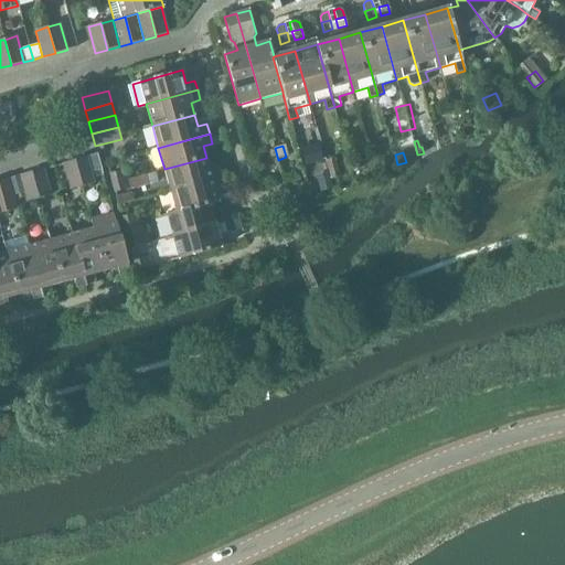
[(87,157),(75,160),(82,187),(95,183),(87,157)]
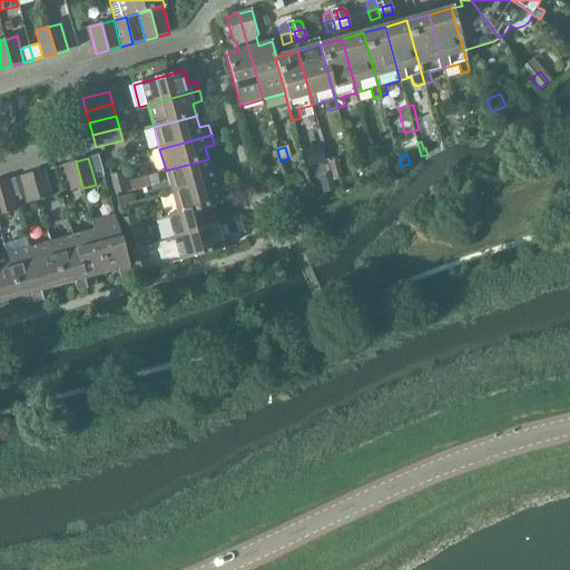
[(208,159),(166,170),(172,193),(223,178),(220,168),(212,172),(208,159)]
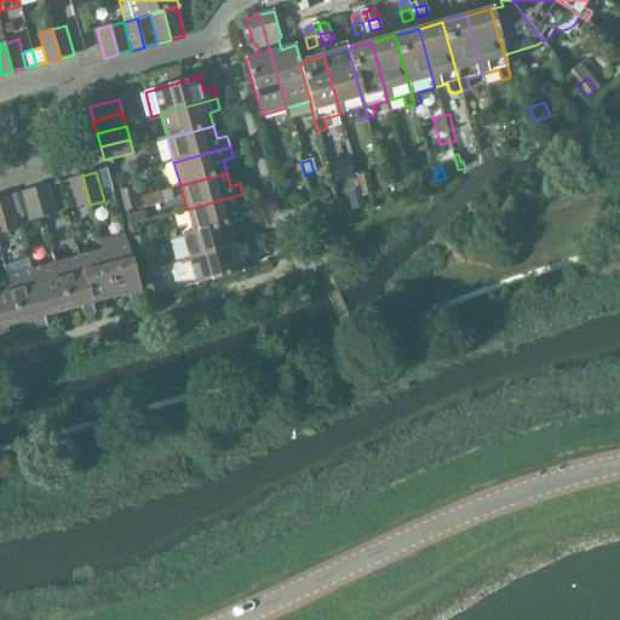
[(368,174),(359,177),(362,195),(372,193),(368,174)]
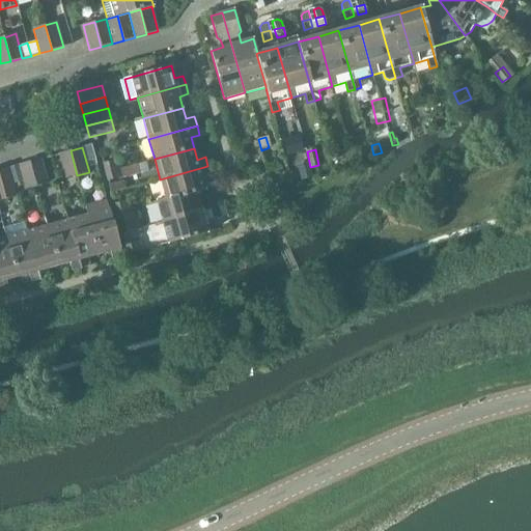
[(71,150),(59,155),(65,178),(77,175),(71,150)]
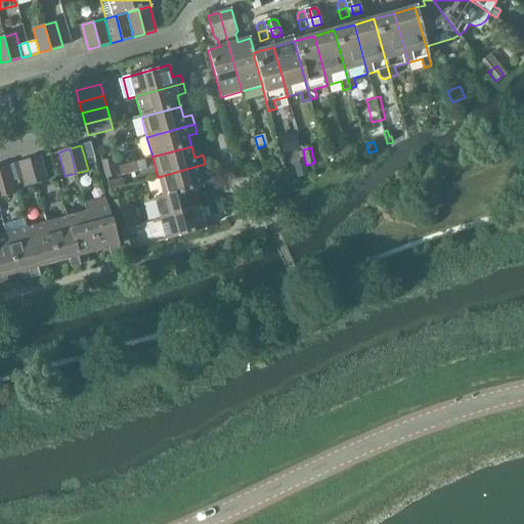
[(41,157),(30,160),(36,184),(47,181),(41,157)]
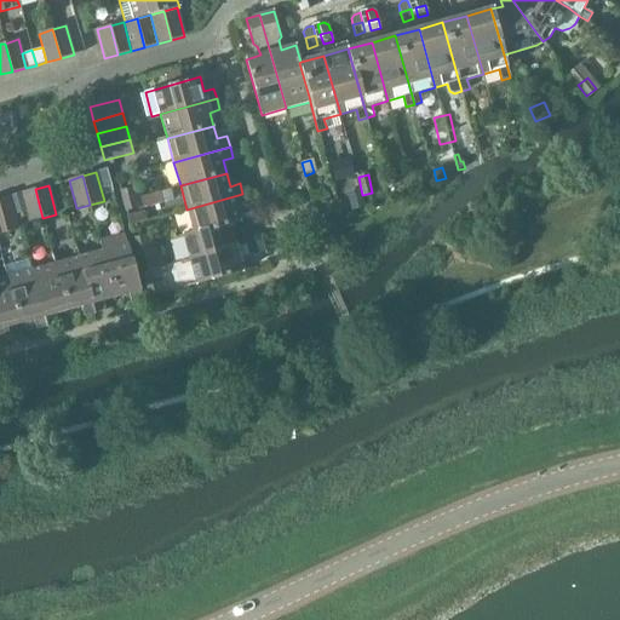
[(124,201),(139,197),(136,187),(120,190),(124,201)]
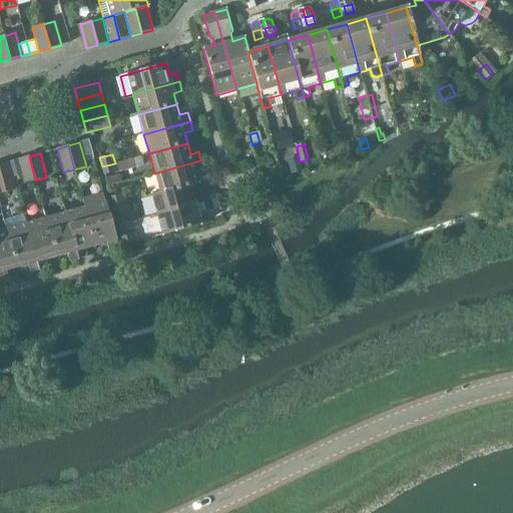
[(29,156),(17,159),(22,175),(24,183),(35,180),(29,156)]
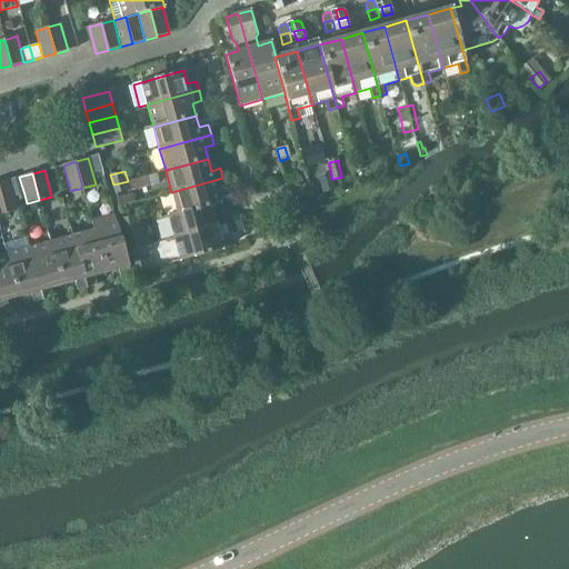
[(146,176),(148,187),(159,183),(157,173),(146,176)]
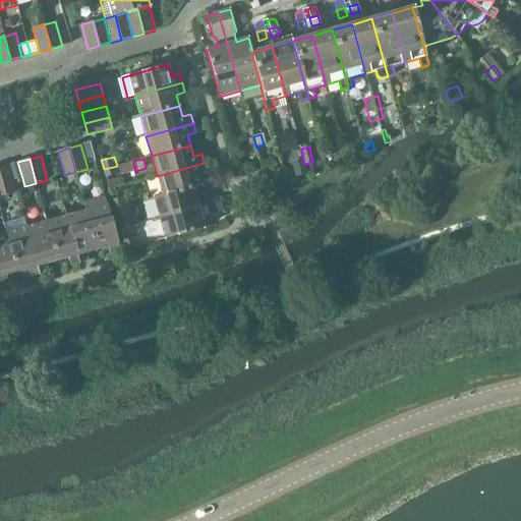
[(301,160),(292,163),(296,176),(305,174),(301,160)]
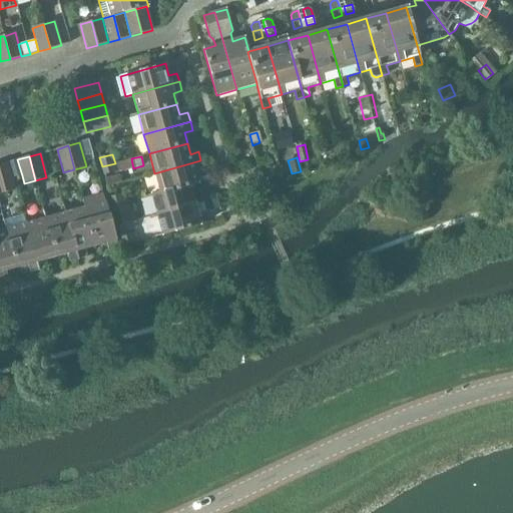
[(17,159),(8,162),(13,177),(22,175),(17,159)]
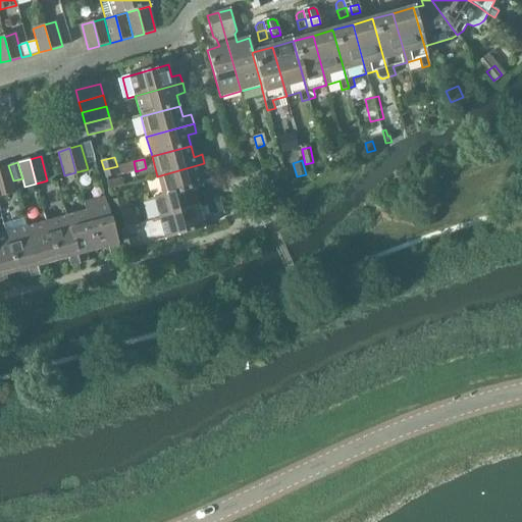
[(162,196),(163,197),(193,189),(194,190),(202,187),(199,174),(207,172),(204,163),(157,176),(162,196)]
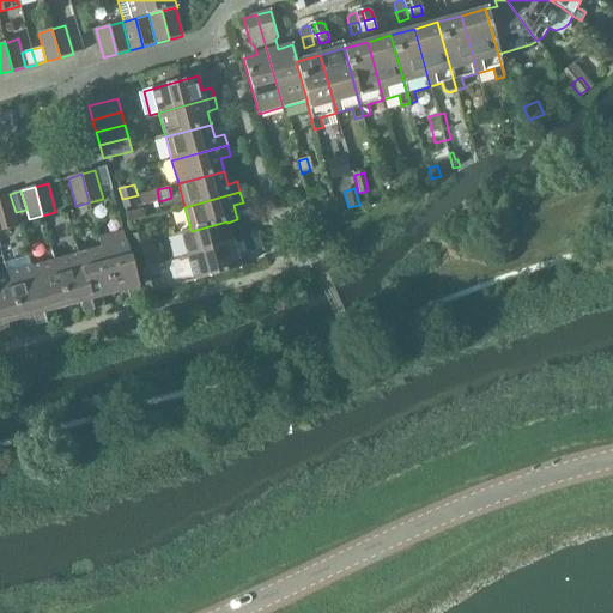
[(0,196),(0,231),(19,226),(16,212),(10,194),(0,196)]
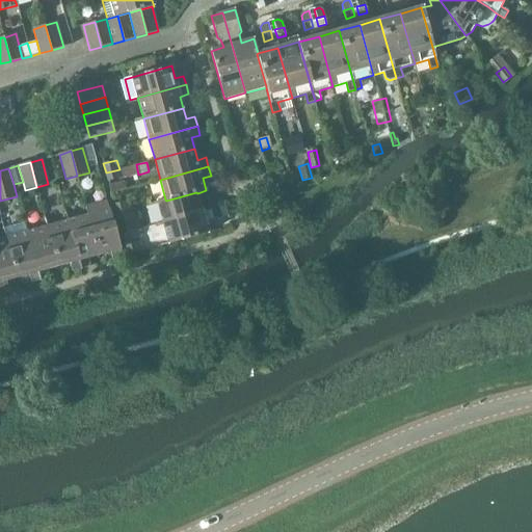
[(120,169),(106,173),(108,182),(122,178),(120,169)]
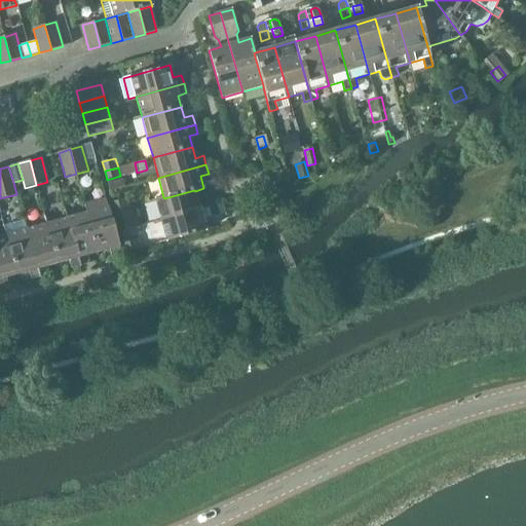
[(194,190),(164,198),(163,197),(155,199),(161,221),(209,208),(207,198),(197,200),(195,191),(194,190)]
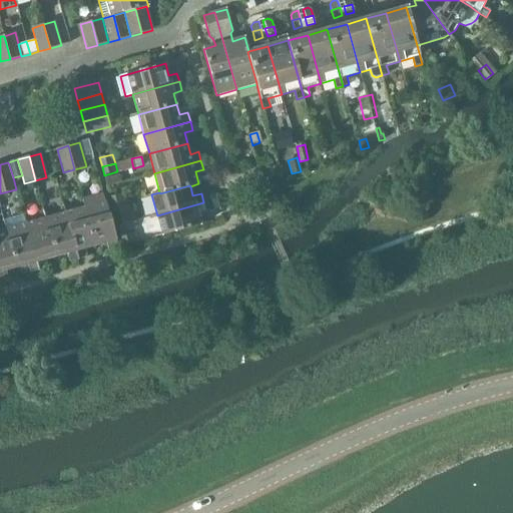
[(113,206),(126,202),(123,193),(110,197),(113,206)]
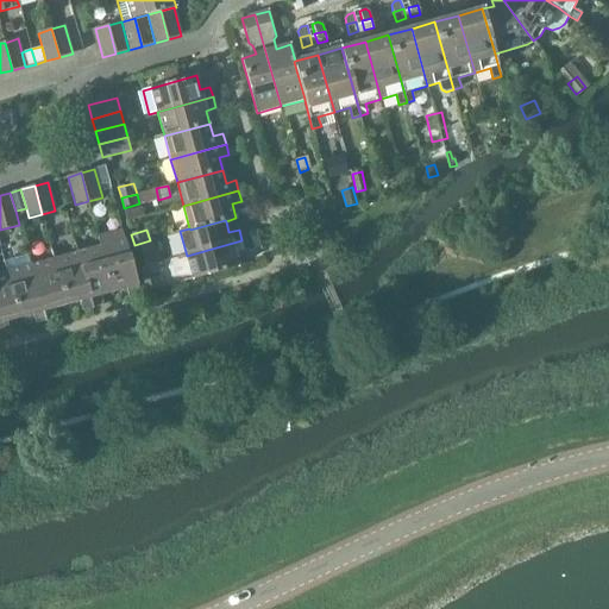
[(101,246),(114,292),(126,288),(130,299),(140,295),(126,240),(125,240),(123,231),(99,237),(101,246)]
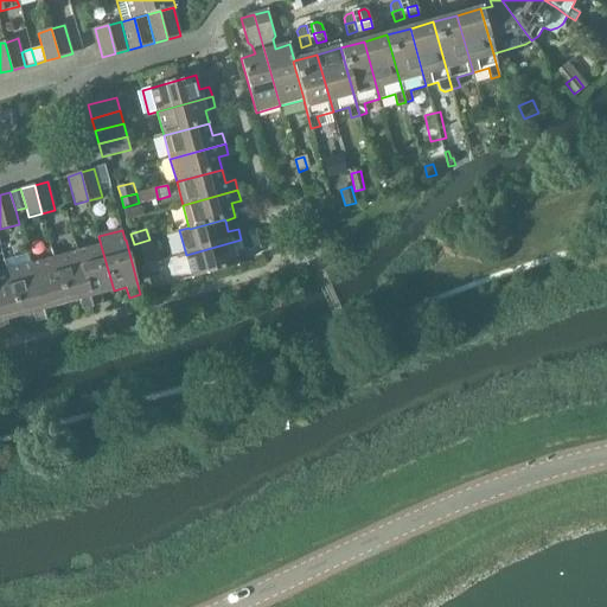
[(257,236),(247,240),(249,249),(260,246),(257,236)]
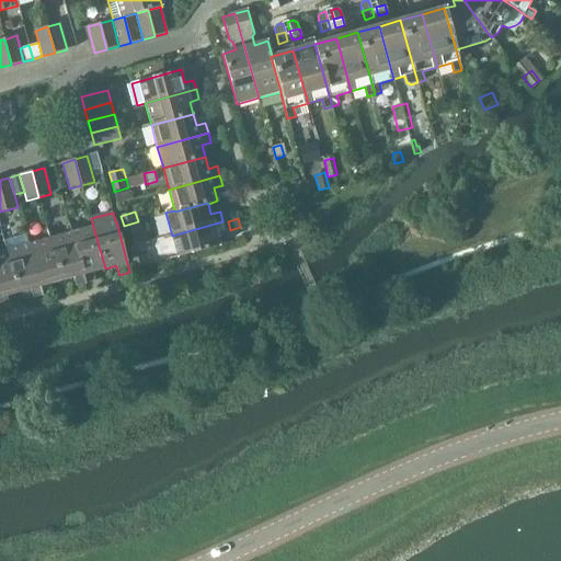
[(138,221),(124,226),(126,235),(140,231),(138,221)]
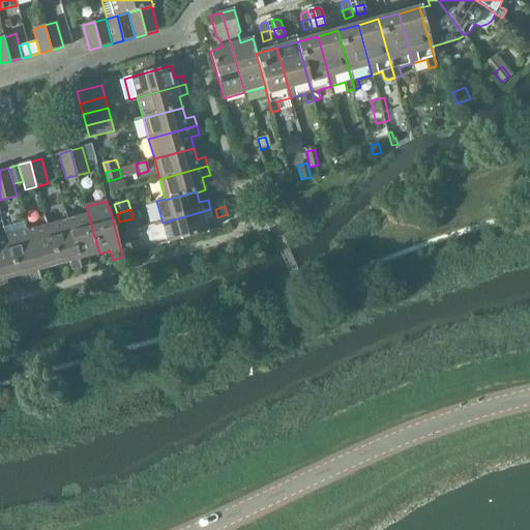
[(210,209),(163,223),(168,243),(207,233),(204,221),(213,218),(210,209)]
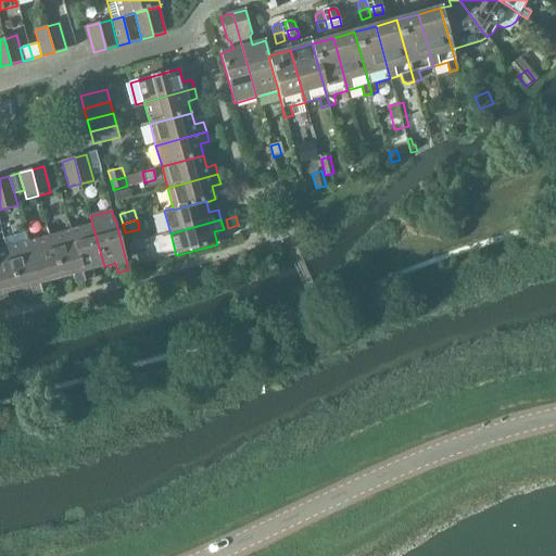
[(104,266),(92,225),(71,231),(85,281),(95,279),(92,269),(104,266)]
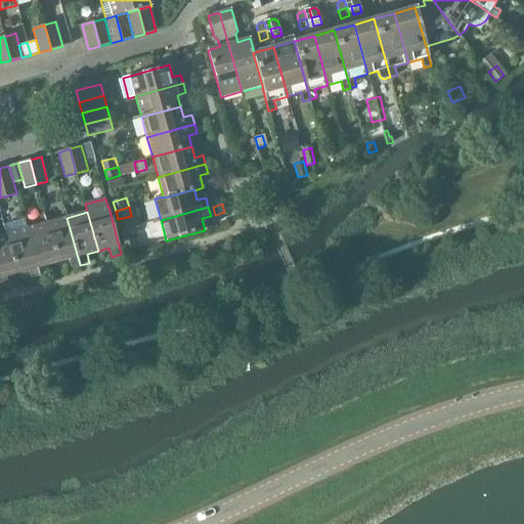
[(80,265),(67,218),(47,223),(57,262),(69,259),(71,268),(80,265)]
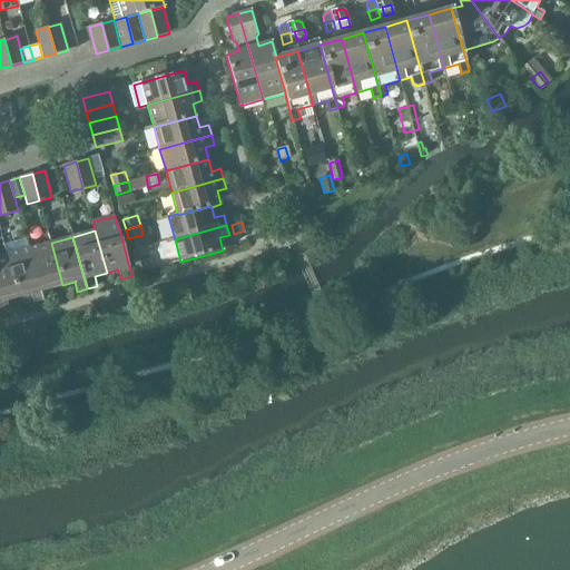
[(62,285),(51,243),(29,249),(43,301),(53,298),(50,288),(62,285)]
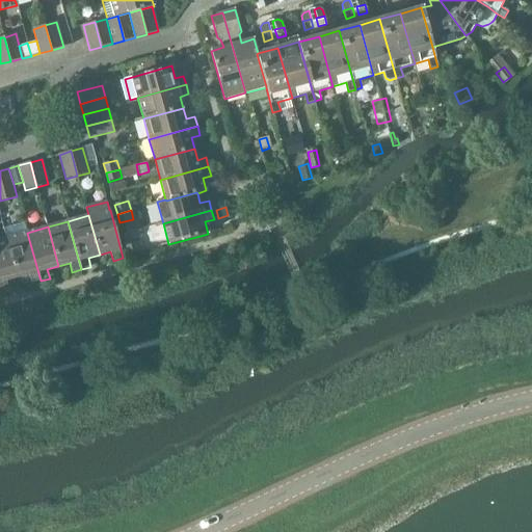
[(41,281),(27,233),(6,238),(18,277),(29,274),(31,283),(41,281)]
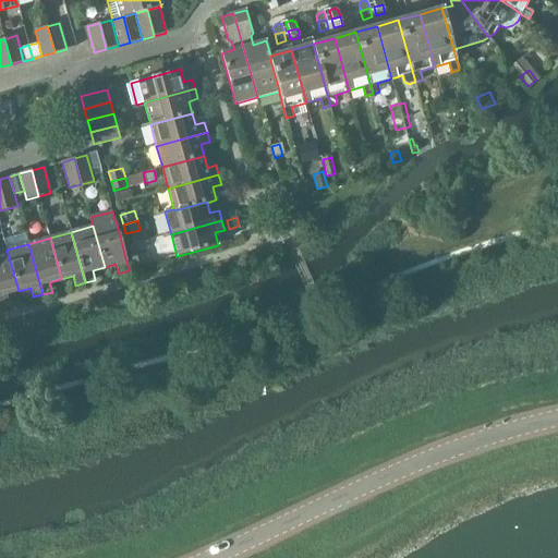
[(0,305),(10,303),(7,294),(19,291),(7,250),(0,252),(0,305)]
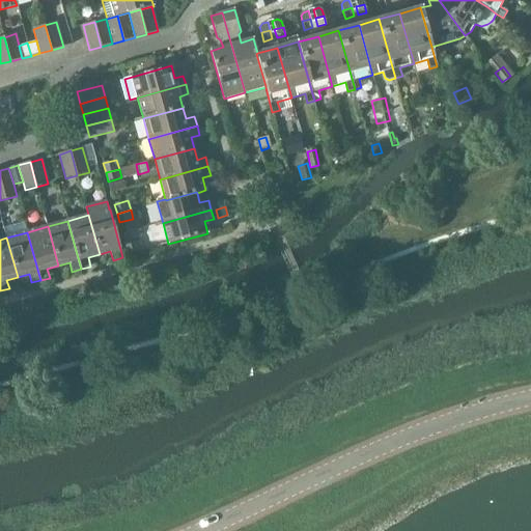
[(139,242),(126,245),(129,255),(142,251),(139,242)]
